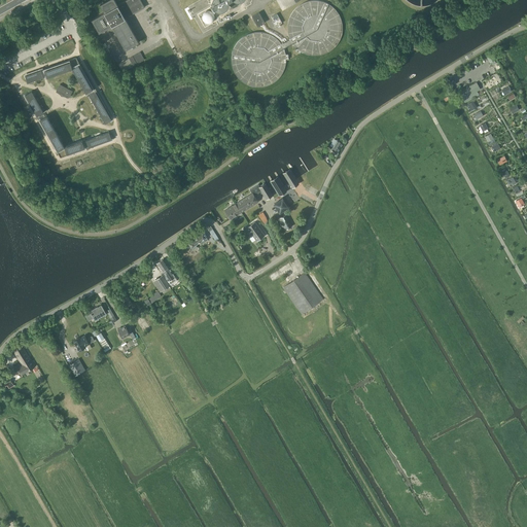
[(227,8),(229,5),(229,3),(227,0),(226,0),(213,0),(212,2),(212,5),(212,7),(214,10),(216,11),(218,12),(221,12),(224,12),(226,10),(227,8)]
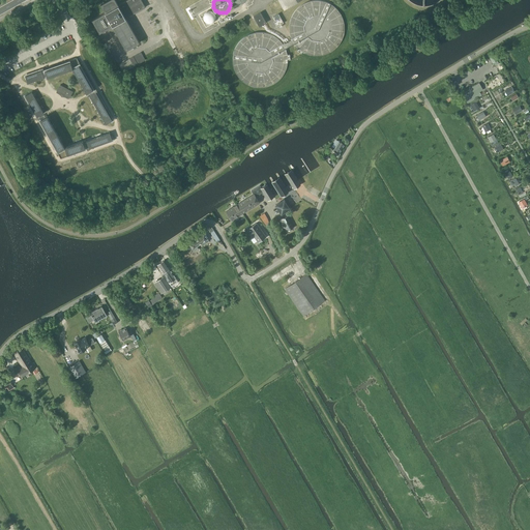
[(290,22),(289,24),(289,25),(289,29),(289,32),(290,35),(291,38),(292,41),(294,45),(296,47),(298,50),(300,52),(303,53),(306,55),(310,56),(313,56),(317,56),(320,56),(323,56),(326,55),(329,53),(332,52),(334,50),(337,47),(340,45),(341,41),(343,38),(344,35),(344,32),(345,29),(344,26),(344,22),(343,19),(342,16),(340,12),(337,10),(335,8),(332,6),(329,4),(326,3),(323,2),(320,1),(317,1),(314,1),(310,2),(306,3),(303,4),(301,6),(298,8),(296,10),(294,12),(292,16),(291,19),(290,22)]
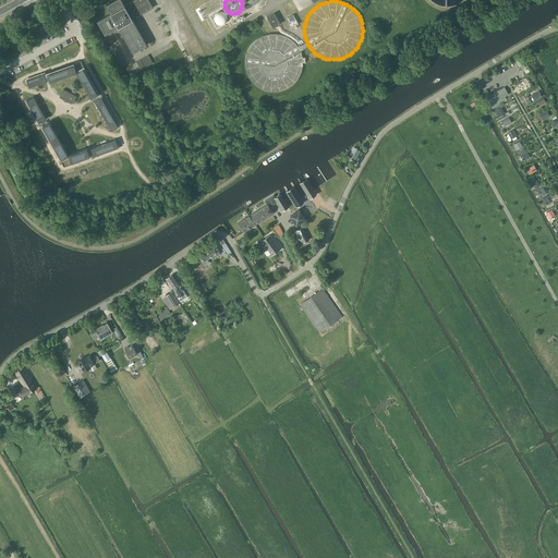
[(275,13),(267,17),(273,28),(280,24),(275,13)]
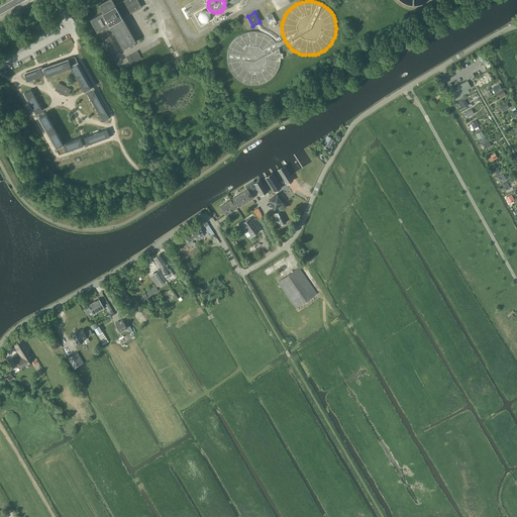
[(269,19),(267,20),(270,26),(273,24),(274,26),(276,25),(275,23),(277,22),(272,13),(267,16),(269,19)]
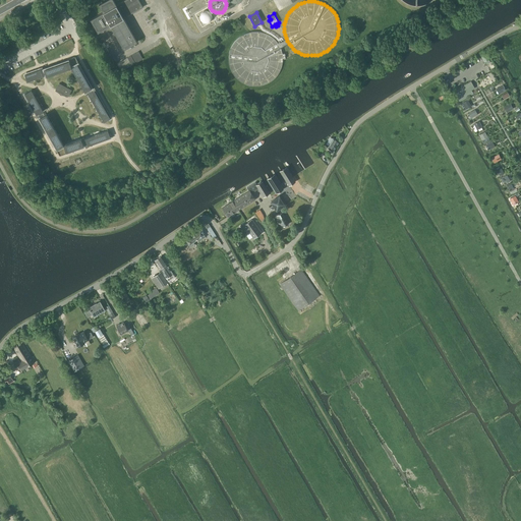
[(282,64),(282,62),(282,61),(282,58),(281,55),(281,52),(279,49),(278,46),(276,43),(274,41),(271,39),(269,37),(266,35),(265,35),(263,34),(259,34),(255,33),(252,33),(249,34),(246,35),(243,36),(240,37),(237,39),(235,41),(233,44),(231,47),(230,49),(229,52),(228,56),(228,59),(228,62),(228,65),(229,68),(230,71),(232,74),(234,77),(236,79),(238,81),(241,83),(244,84),(247,87),(250,87),(253,88),(256,88),(261,87),(264,85),(267,84),(269,83),(272,81),(274,78),(277,76),(278,73),(280,70),(281,67),(282,64)]
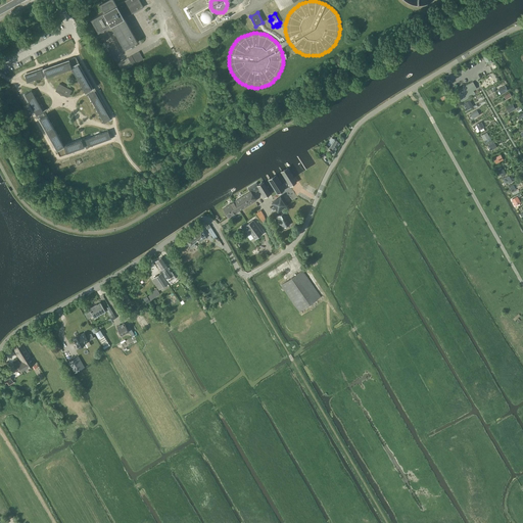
[(139,51),(128,57),(128,58),(133,65),(143,59),(141,55),(139,51)]
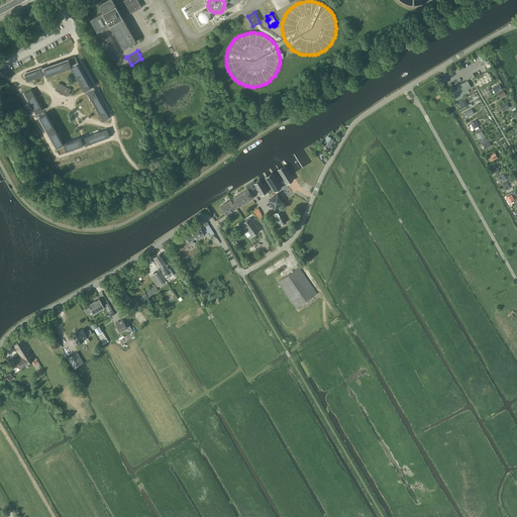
[(81,66),(79,64),(79,63),(77,59),(76,58),(75,57),(69,60),(71,67),(73,71),(79,67),(80,67),(81,66)]
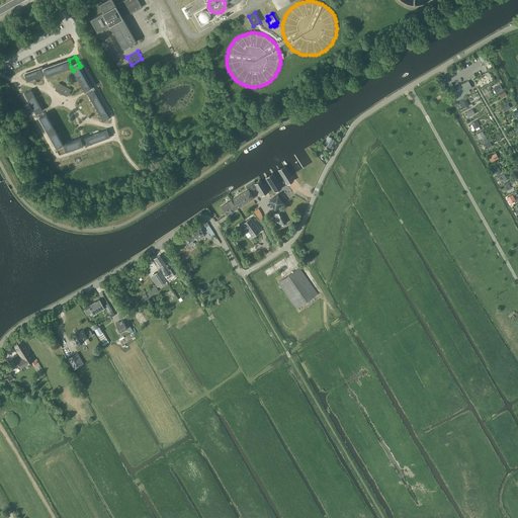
[(44,69),(47,76),(71,67),(69,60),(44,69)]
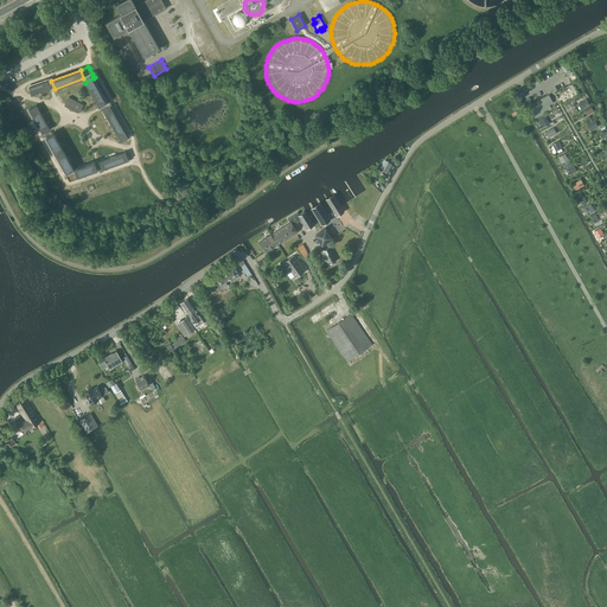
[(107,103),(93,78),(85,83),(100,107),(107,103)]
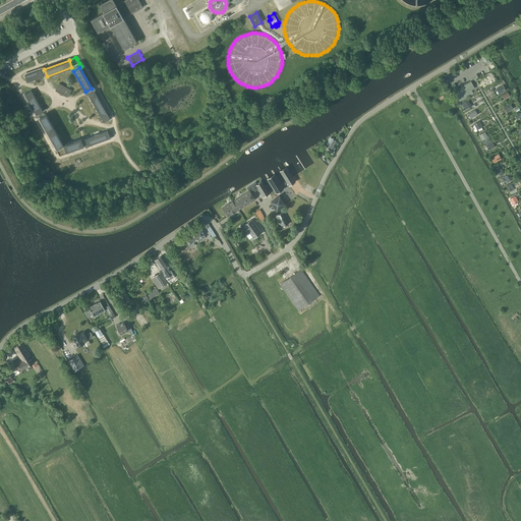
[(40,69),(24,74),(27,81),(42,76),(40,69)]
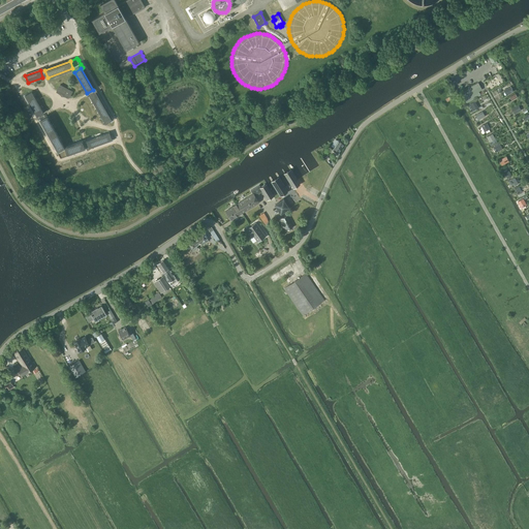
[(481,89),(479,84),(478,83),(470,88),(470,87),(468,88),(468,89),(461,93),(466,103),(480,95),(478,91),(481,89)]
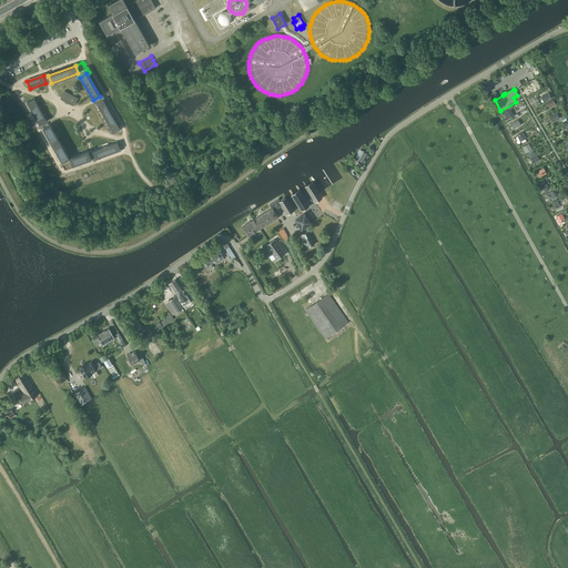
[(77,97),(64,91),(61,98),(72,104),(77,97)]
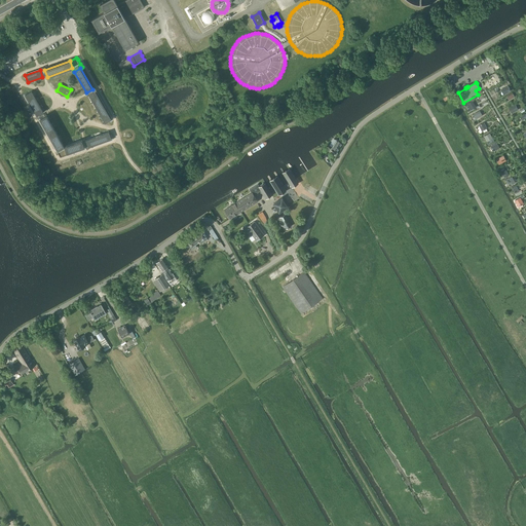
[(43,112),(32,91),(25,95),(37,116),(43,112)]
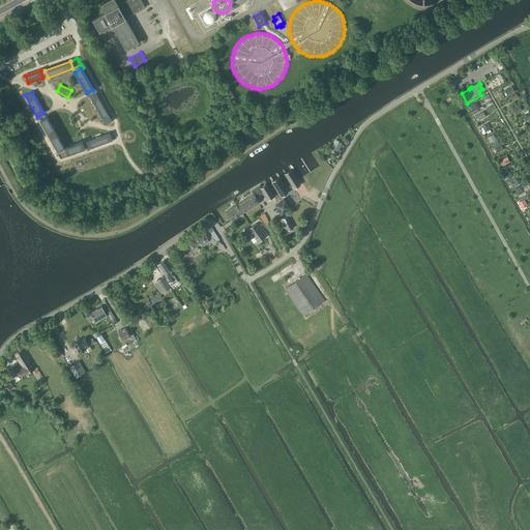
[(96,92),(90,95),(106,124),(112,120),(96,92)]
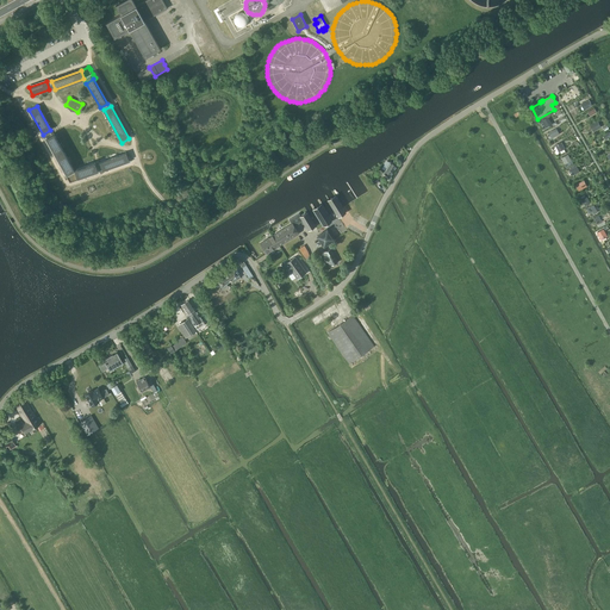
[(72,166),(54,134),(47,137),(64,169),(72,166)]
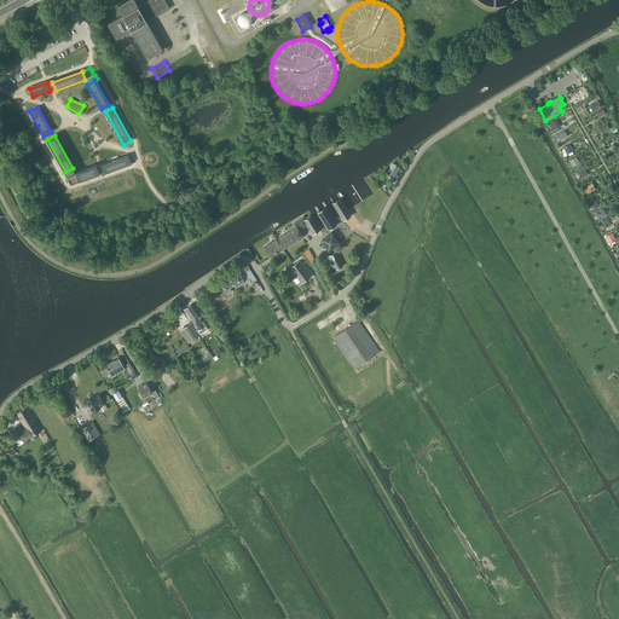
[(131,163),(128,155),(102,165),(104,173),(131,163)]
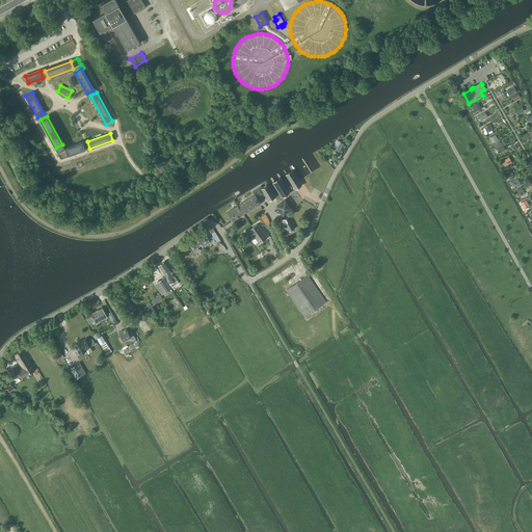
[(336,149),(335,151),(340,155),(341,152),(342,152),(346,144),(340,140),(336,149)]
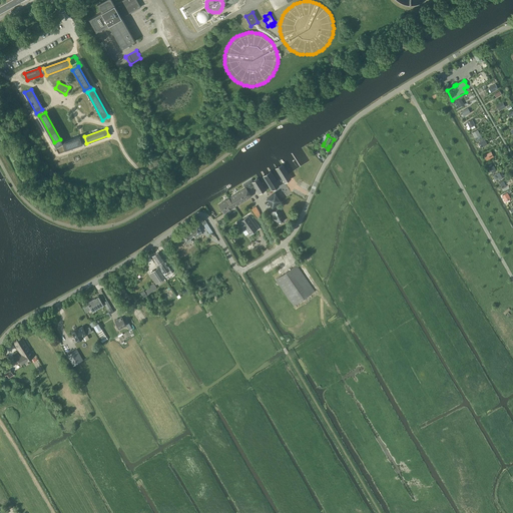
[(65,149),(83,143),(80,136),(62,142),(65,149)]
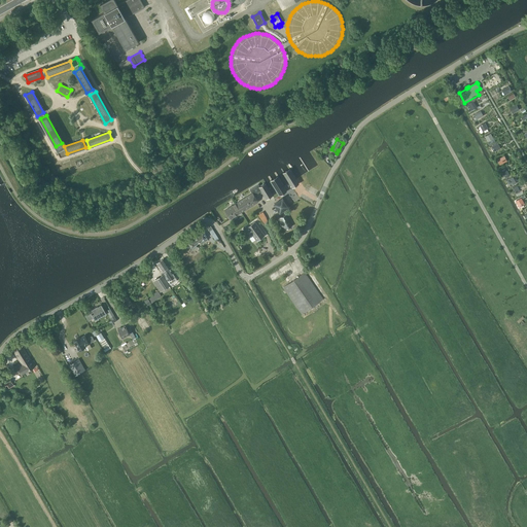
[(67,153),(64,146),(62,143),(56,146),(55,147),(57,150),(57,151),(59,154),(60,155),(61,157),(67,153)]
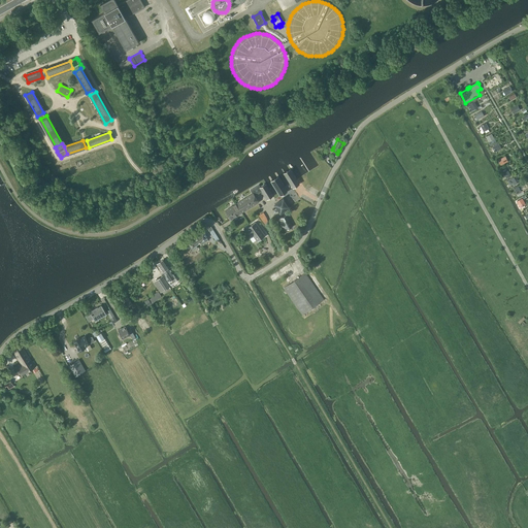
[(290,169),(284,173),(290,184),(293,188),(299,184),(290,169)]
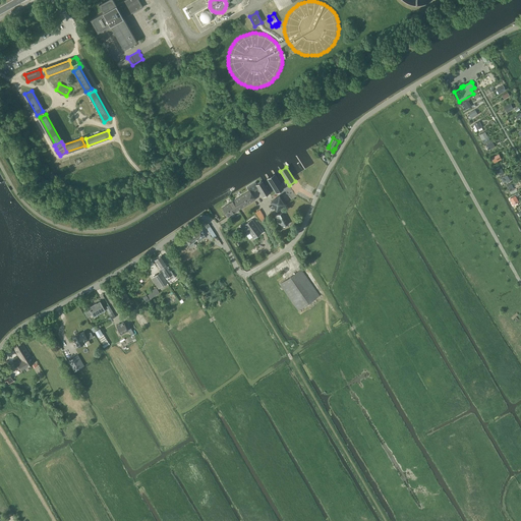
[(268,178),(277,193),(283,189),(274,174),(268,178)]
